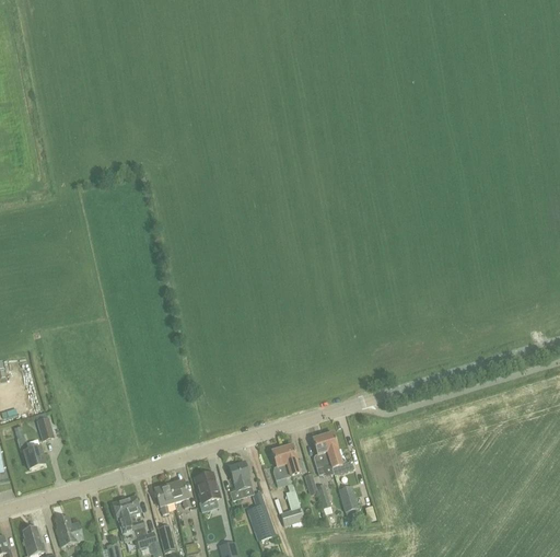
[(35,415),(43,441),(55,437),(49,417),(47,417),(45,412),(35,415)]
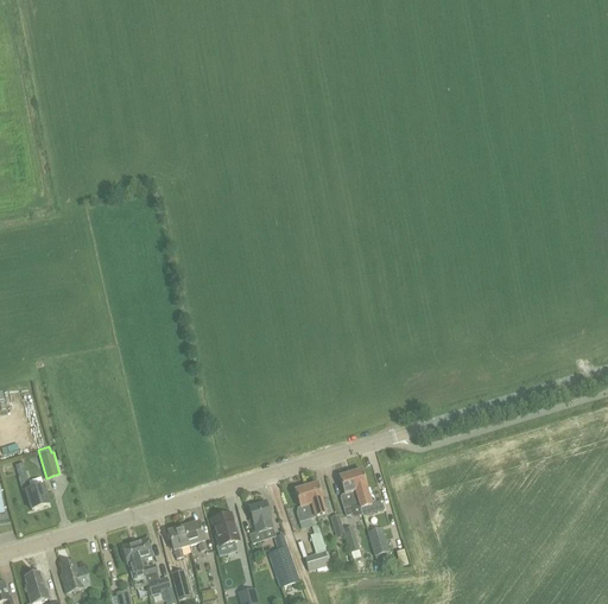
[(19,476),(26,474),(23,461),(16,463),(19,476)]
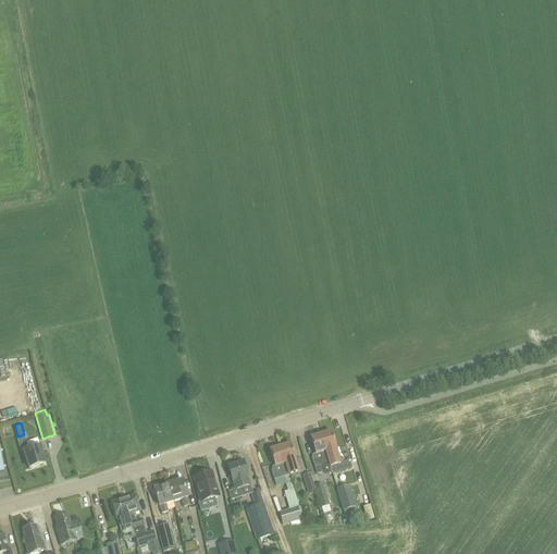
[(332,428),(321,431),(331,465),(332,470),(333,471),(353,465),(350,457),(345,458),(341,446),(338,445),(337,444),(332,428)]
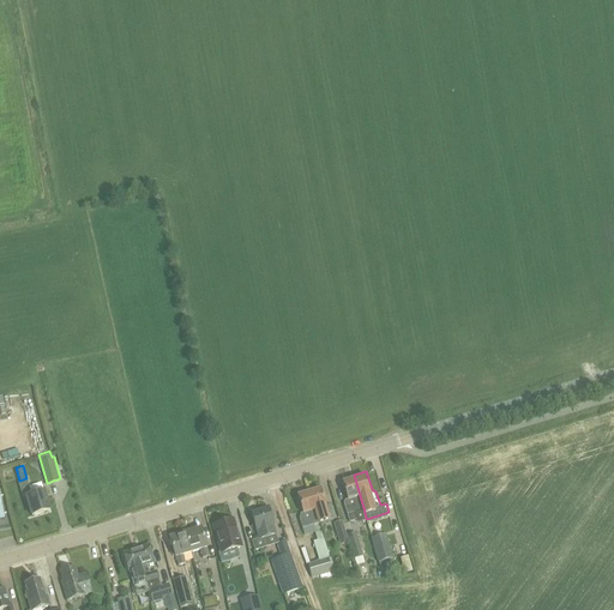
[(365,512),(354,475),(342,478),(348,496),(345,497),(344,500),(349,519),(356,518),(357,520),(366,518),(365,512)]
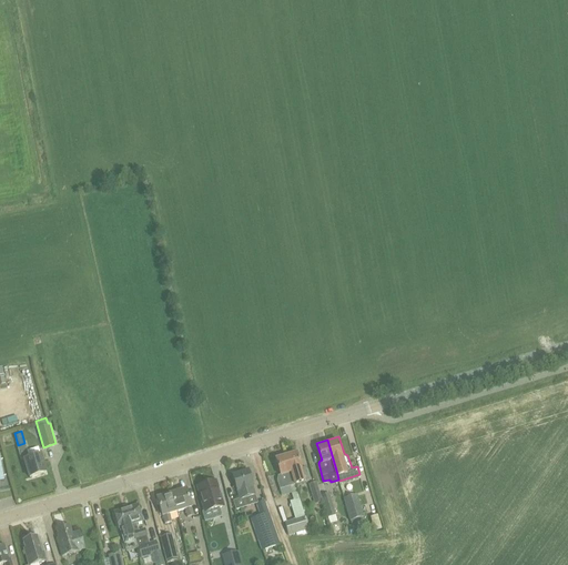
[(23,456),(24,457),(29,475),(46,471),(41,453),(39,453),(29,456),(27,450),(24,443),(18,445),(21,457),(23,456)]
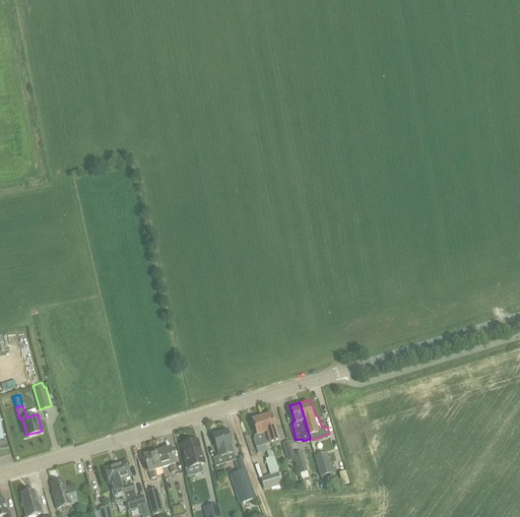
[(262,415),(269,442),(283,438),(281,432),(279,426),(275,428),(270,412),(262,415)]
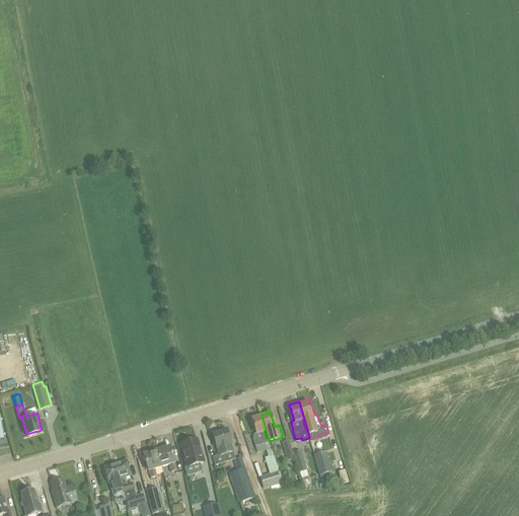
[(253,438),(255,445),(269,441),(262,415),(252,418),(256,432),(254,433),(253,438)]
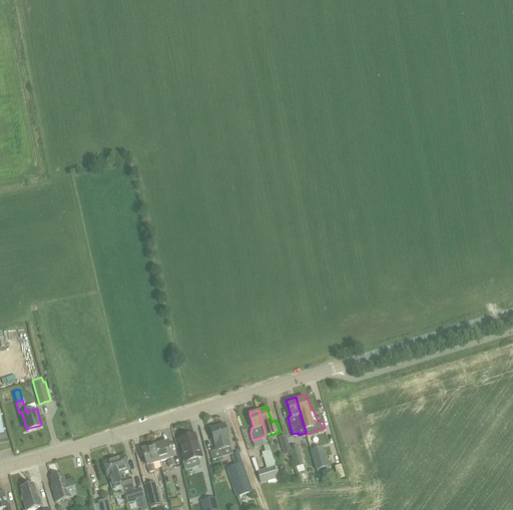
[(230,444),(223,423),(210,427),(216,448),(230,444)]
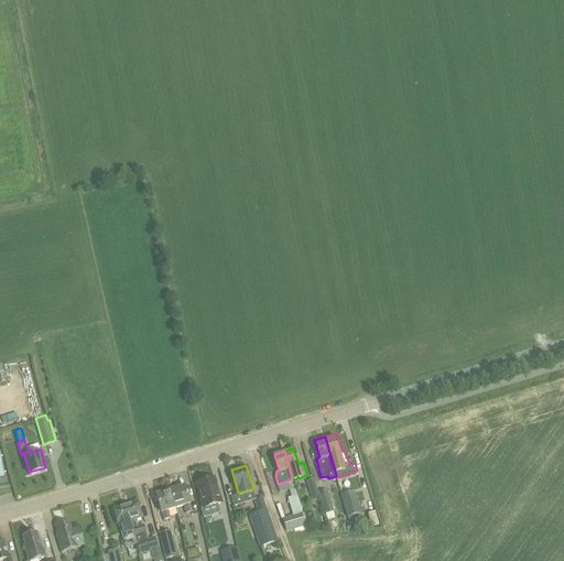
[(214,475),(196,481),(204,506),(221,500),(214,475)]
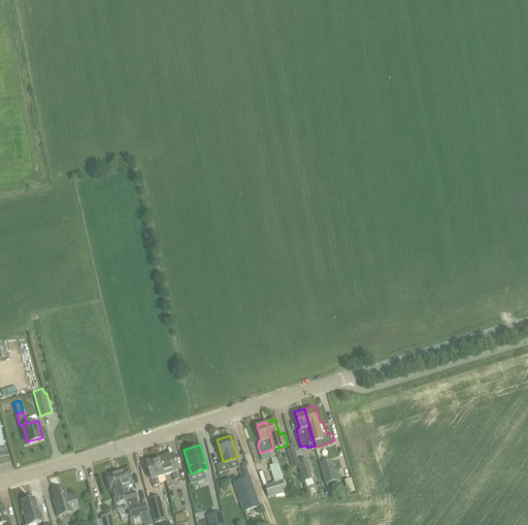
[(293,467),(300,465),(294,447),(287,450),(293,467)]
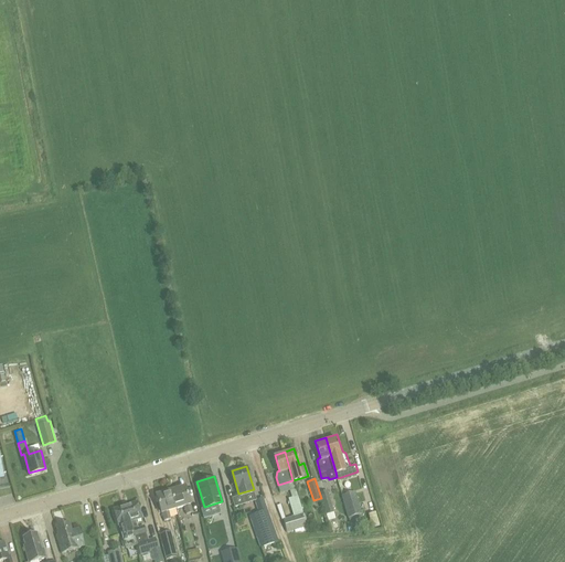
[(184,485),(171,489),(176,507),(183,504),(185,511),(193,510),(190,502),(184,485)]
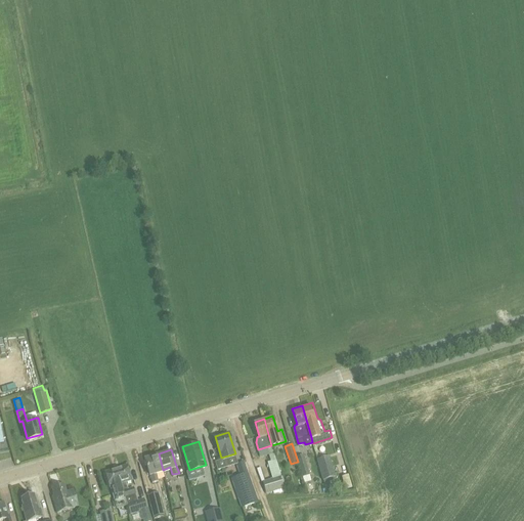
[(163,470),(159,453),(145,458),(149,474),(150,474),(153,481),(158,479),(156,472),(163,470)]
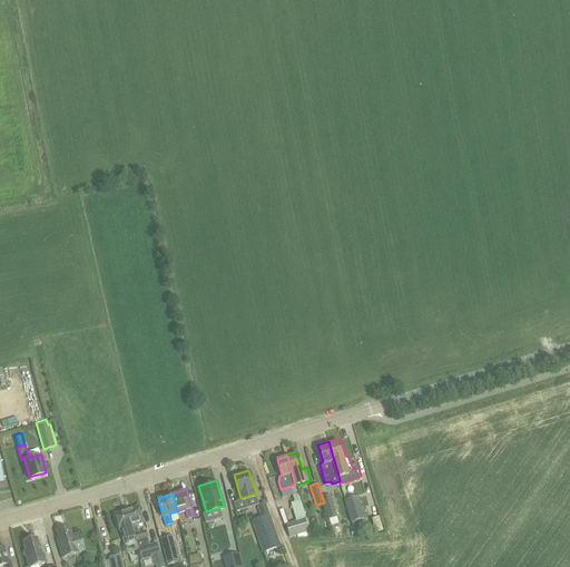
[(359,494),(345,498),(352,520),(356,519),(364,517),(359,494)]
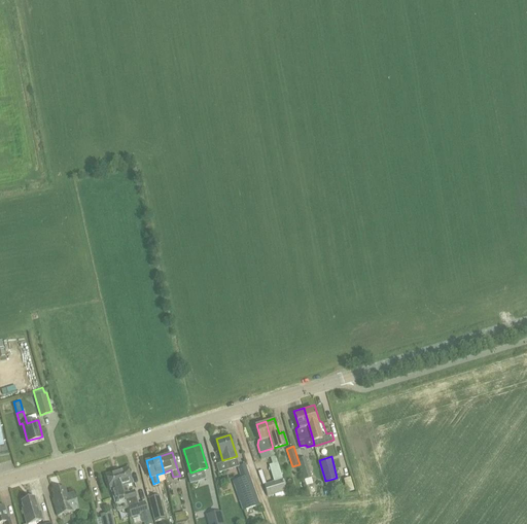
[(305,457),(299,459),(304,478),(311,476),(305,457)]
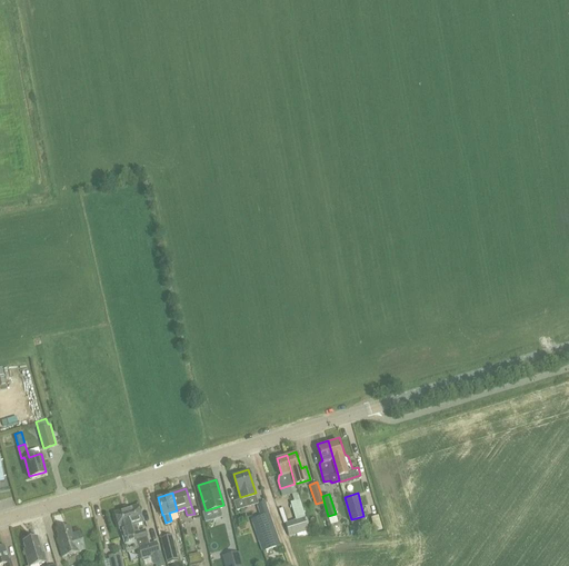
[(265,498),(257,502),(260,514),(251,517),(262,549),(280,543),(265,498)]
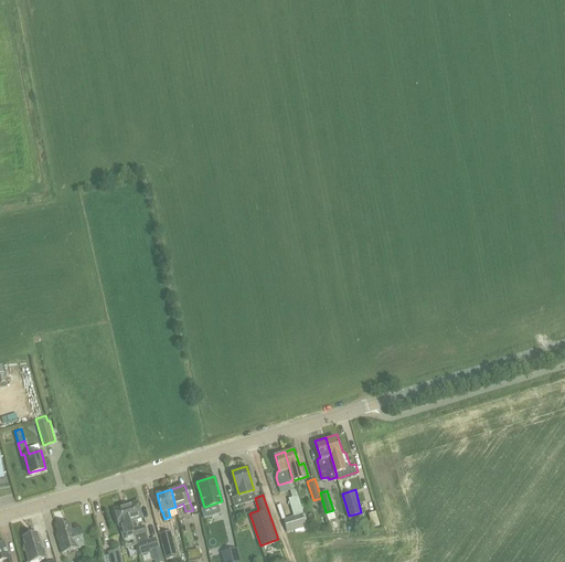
[(130,520),(137,543),(140,553),(151,550),(155,561),(161,561),(164,561),(160,547),(159,547),(155,536),(148,538),(144,523),(138,526),(136,519),(141,517),(136,500),(125,504),(130,520)]
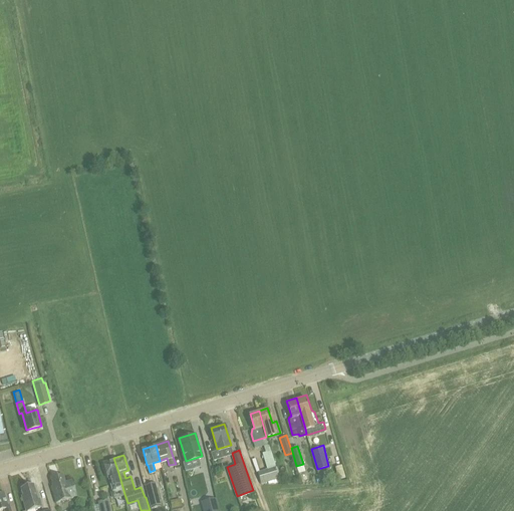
[(124,494),(118,473),(113,458),(103,461),(107,477),(108,477),(112,488),(111,489),(113,497),(124,494)]
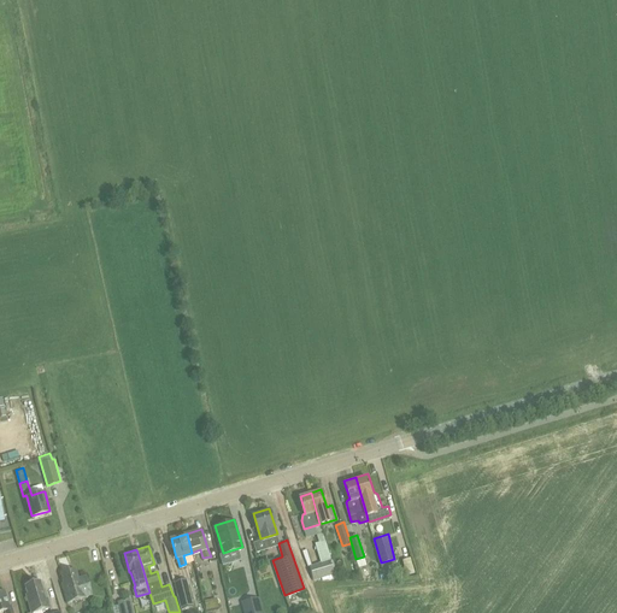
[(411,555),(401,559),(406,575),(416,571),(411,555)]
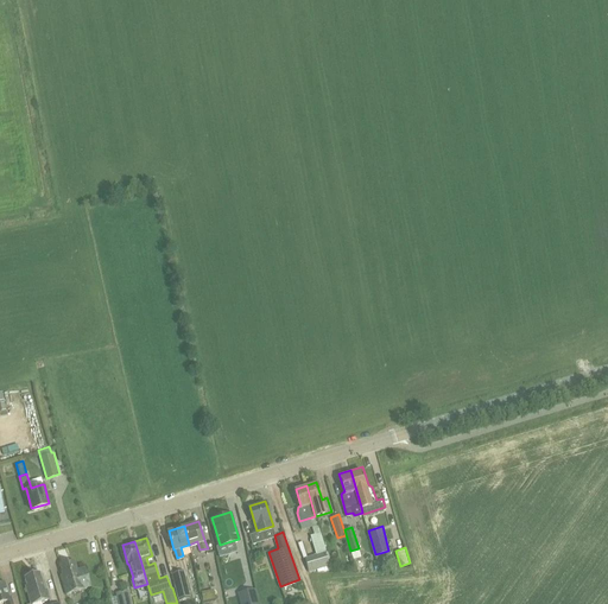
[(330,564),(325,550),(316,552),(304,555),(309,570),(317,567),(317,570),(333,568),(331,564),(330,564)]
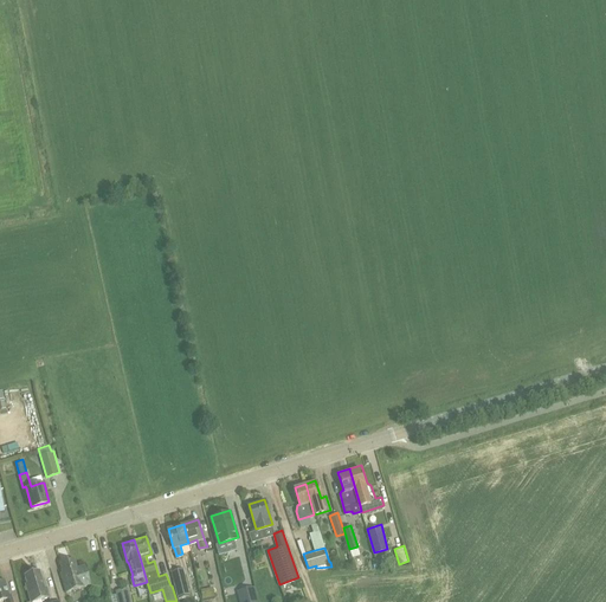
[(68,590),(90,582),(84,563),(76,565),(72,557),(60,562),(64,569),(60,570),(68,590)]
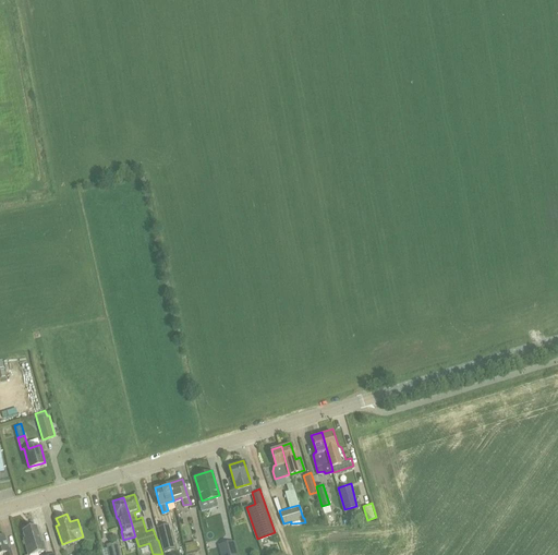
[(174,549),(169,522),(157,525),(164,552),(174,549)]
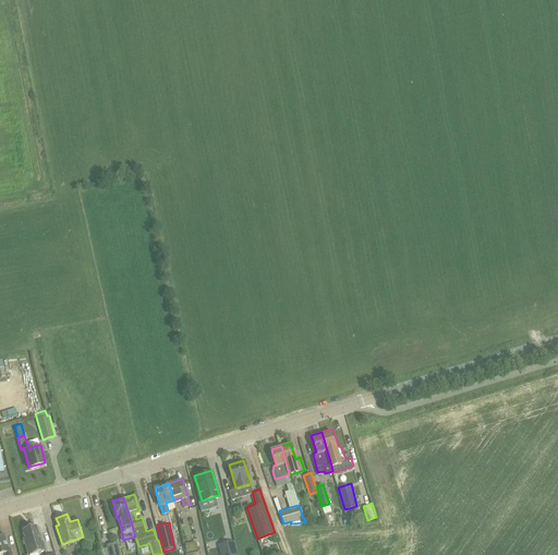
[(43,540),(39,541),(35,525),(24,528),(26,535),(23,537),(28,554),(45,549),(43,540)]
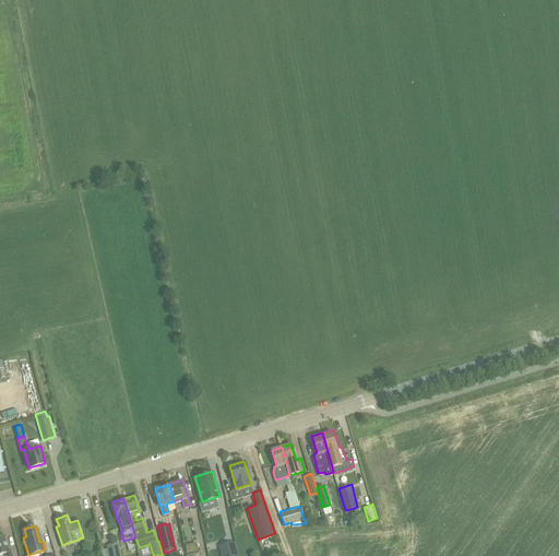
[(0,553),(4,552),(6,555),(12,555),(10,547),(8,548),(3,534),(0,535),(0,553)]
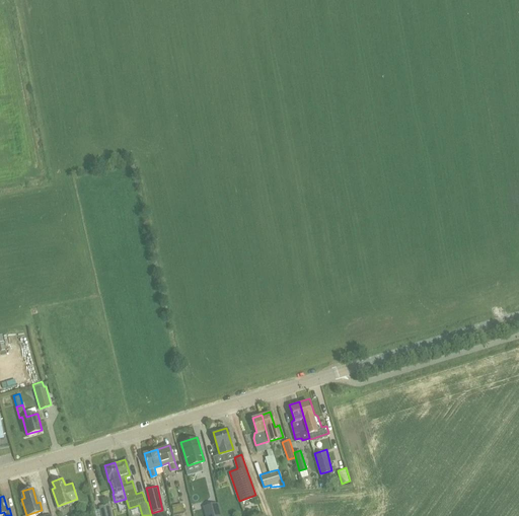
[(205,515),(221,515),(218,501),(203,505),(205,515)]
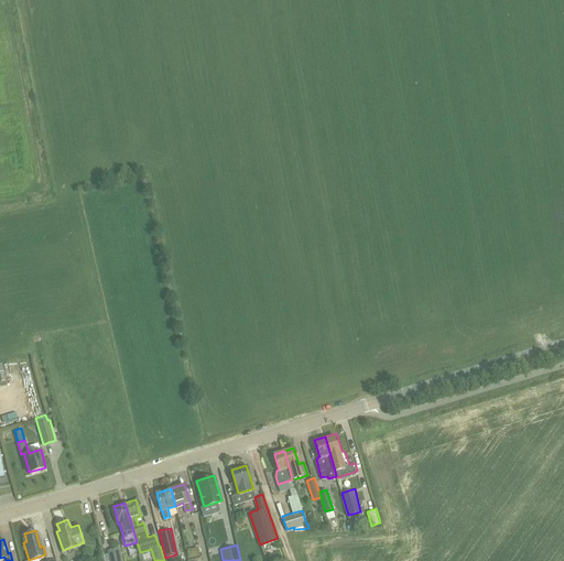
[(199,553),(197,546),(185,548),(187,556),(199,553)]
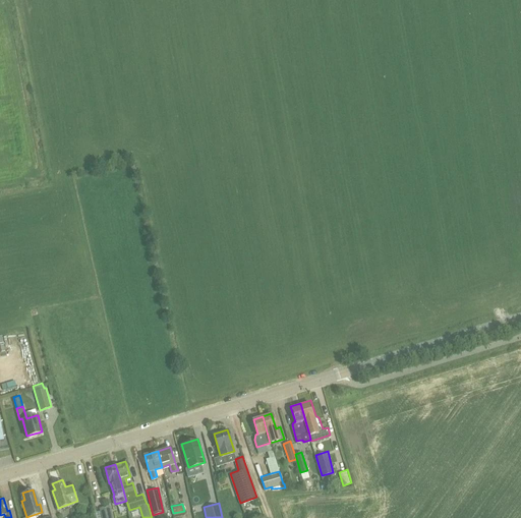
[(112,517),(110,507),(110,505),(100,507),(100,509),(96,510),(97,517),(112,517)]
